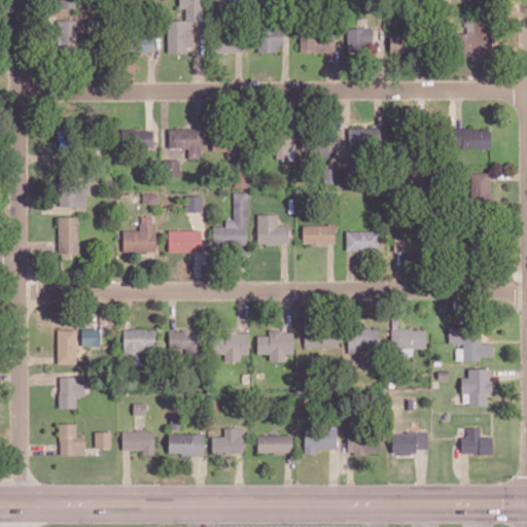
[(167,20),(167,53),(186,53),(186,46),(192,46),(192,21),(202,21),(201,0),(178,0),(179,8),(184,8),(185,20),(167,20)]
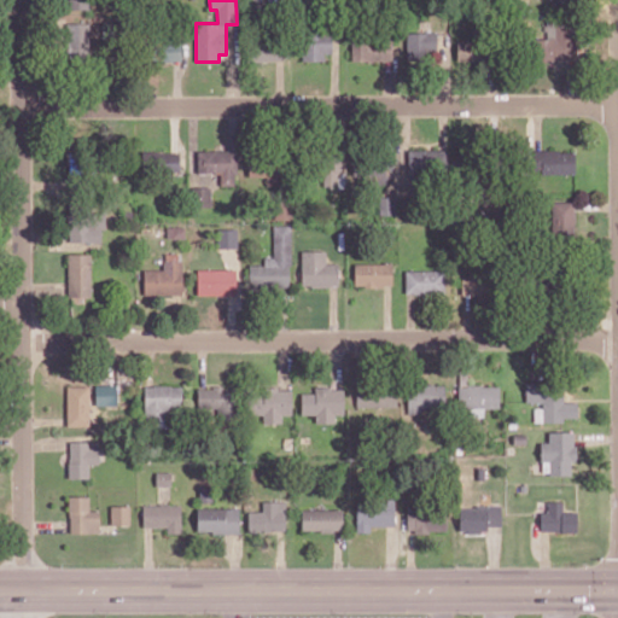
[(546,21),(546,39),(534,39),(534,60),(573,60),(573,21),(546,21)]
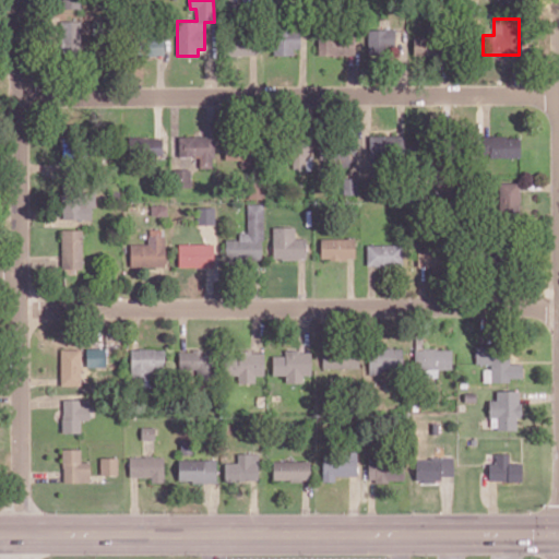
[(80,21),(60,21),(59,48),(80,48),(80,21)]
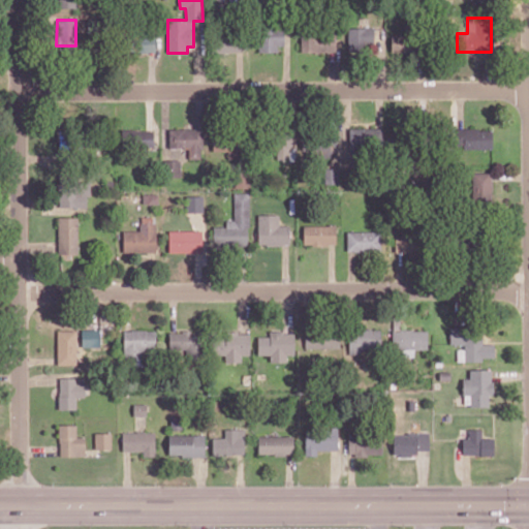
[(284,45),(283,27),(258,28),(259,52),(277,52),(277,45),(284,45)]
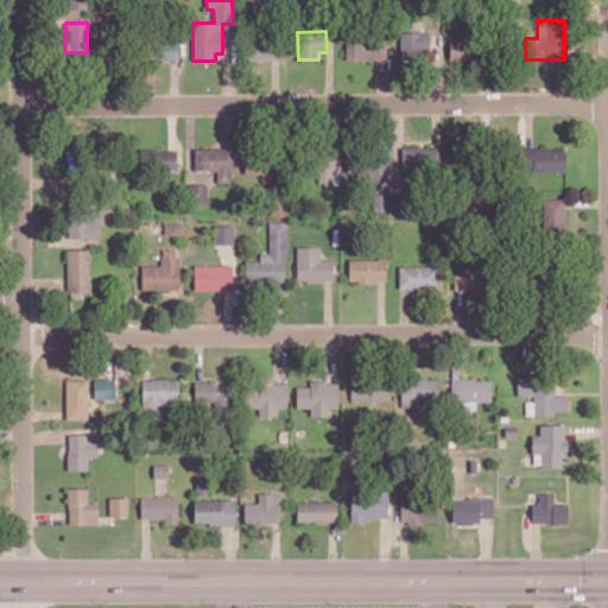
[(400,32),(399,57),(429,57),(429,32),(400,32)]
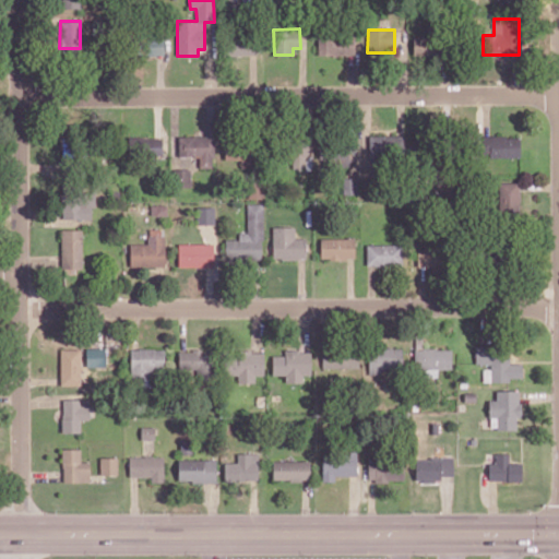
[(223,34),(224,56),(257,55),(257,33),(223,34)]
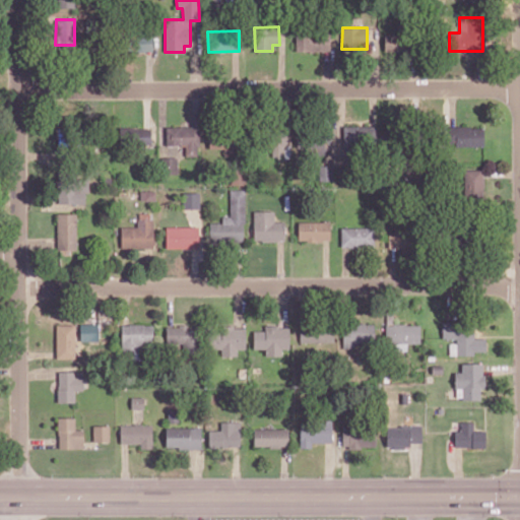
[(296,51),(329,51),(330,33),(296,33),(296,51)]
